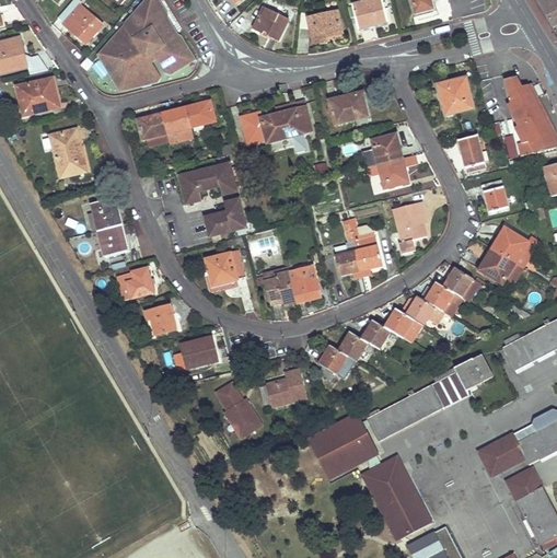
[(158,74),(148,59),(154,55),(164,70),(169,71),(192,57),(190,55),(190,54),(190,51),(190,50),(189,48),(188,46),(187,45),(186,44),(185,42),(183,41),(182,39),(181,38),(178,37),(176,36),(174,33),(172,31),(170,28),(169,26),(166,23),(165,20),(164,16),(164,13),(163,11),(163,8),(162,7),(162,4),(161,2),(161,1),(160,0),(142,0),(100,50),(100,54),(101,56),(101,57),(102,59),(103,61),(104,62),(105,64),(106,65),(106,66),(107,67),(108,67),(109,68),(109,69),(109,70),(111,71),(111,72),(112,73),(112,76),(113,77),(113,78),(114,79),(115,80),(116,82),(117,83),(118,84),(119,85),(120,86),(122,88),(157,78),(158,74)]
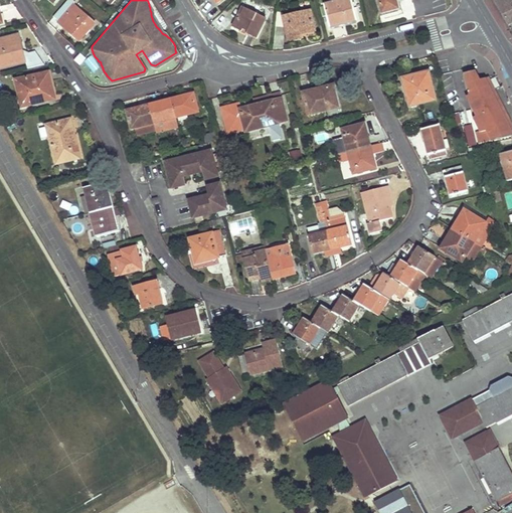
[(334,0),(322,3),(328,26),(339,23),(338,19),(354,15),(350,0),(334,0)]
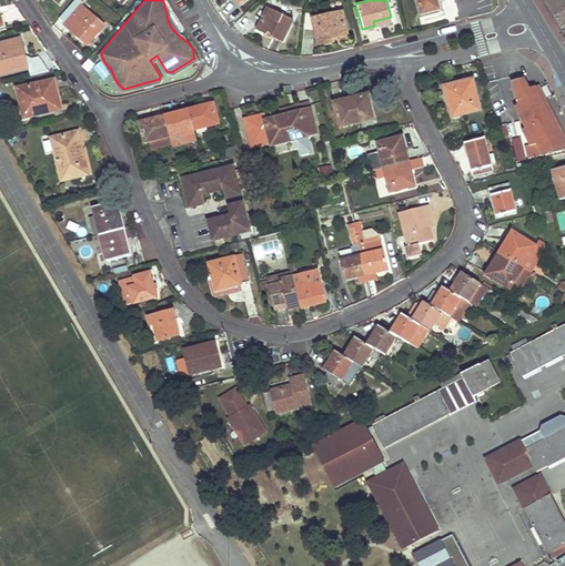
[(415,0),(419,11),(436,7),(435,0),(415,0)]
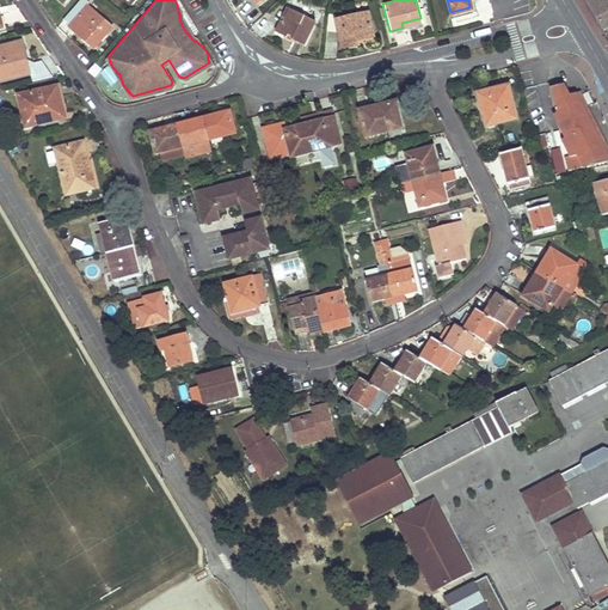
[(584,0),(601,28),(607,24),(607,0),(584,0)]
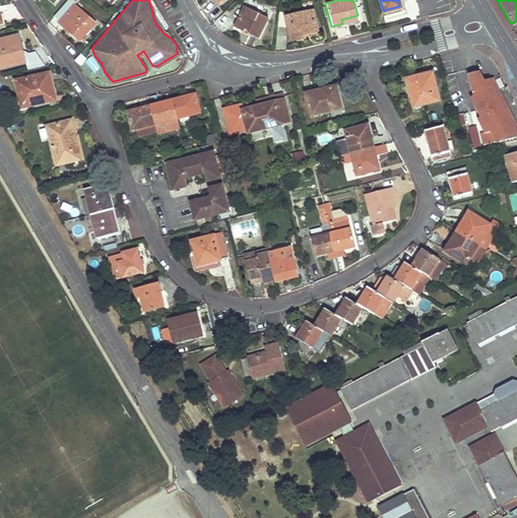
[(72,3),(57,21),(77,40),(93,21),(72,3)]
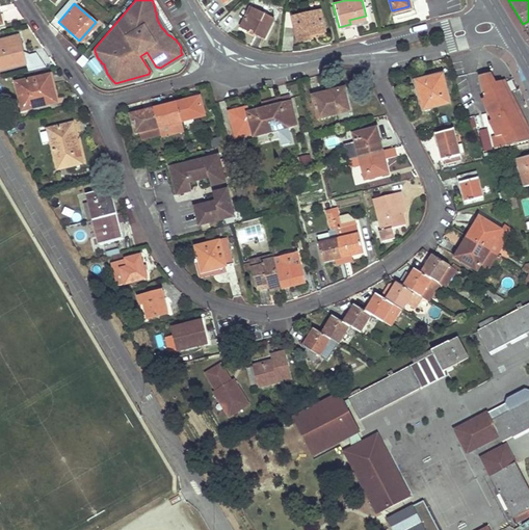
[(272,17),(248,5),(239,26),(247,30),(248,28),(255,31),(254,32),(263,37),(272,17)]
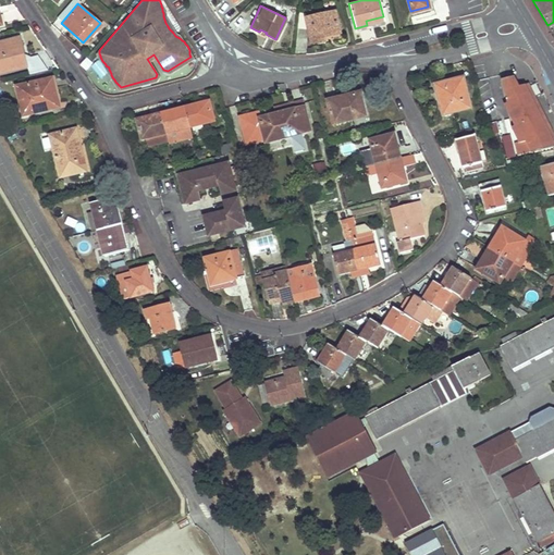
[(333,10),(305,16),(309,41),(321,39),(320,36),(339,32),(333,10)]
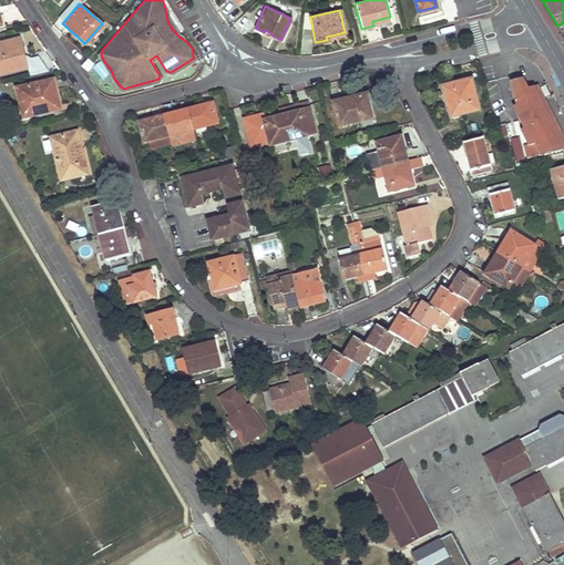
[(18,37),(0,40),(0,72),(21,68),(18,54),(22,53),(18,37)]
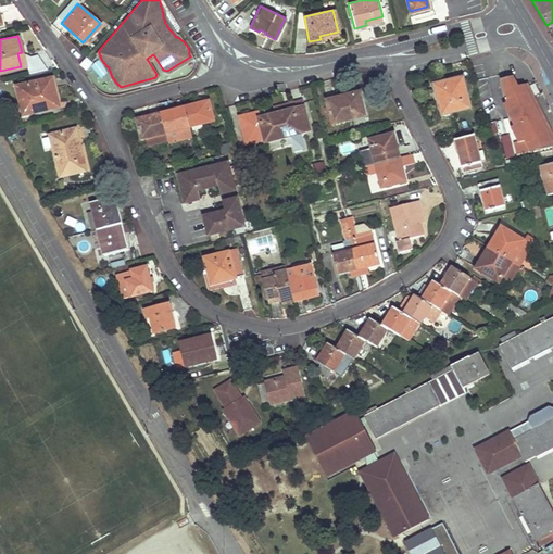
[(38,54),(25,57),(28,72),(41,68),(38,54)]
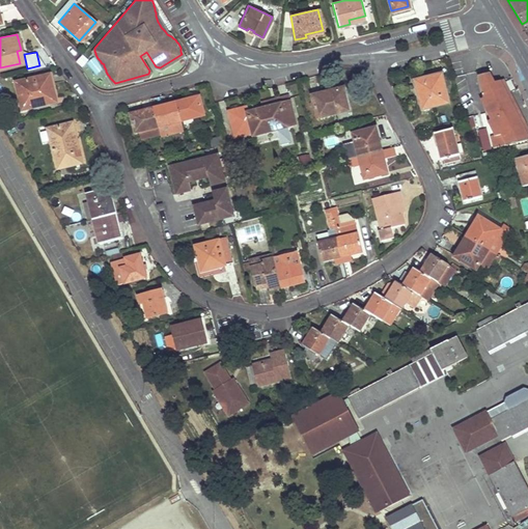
[(49,73),(14,81),(20,109),(32,106),(32,103),(51,99),(48,83),(50,83),(49,73)]
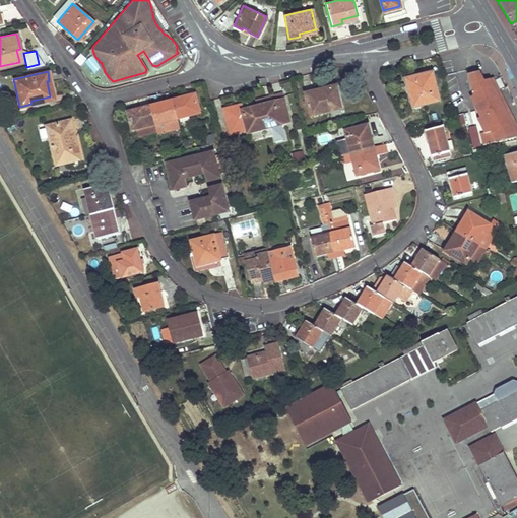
[(431,71),(405,77),(409,92),(407,92),(411,106),(438,100),(431,71)]
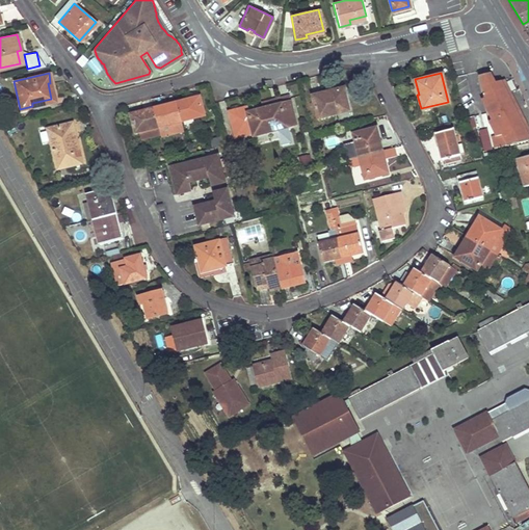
[(480,76),(479,77),(486,100),(502,132),(492,135),(495,148),(528,138),(528,136),(500,79),(493,81),(492,78),(492,77),(491,75),(488,74),(486,73),(485,73),(484,73),(483,74),(481,75),(480,76)]
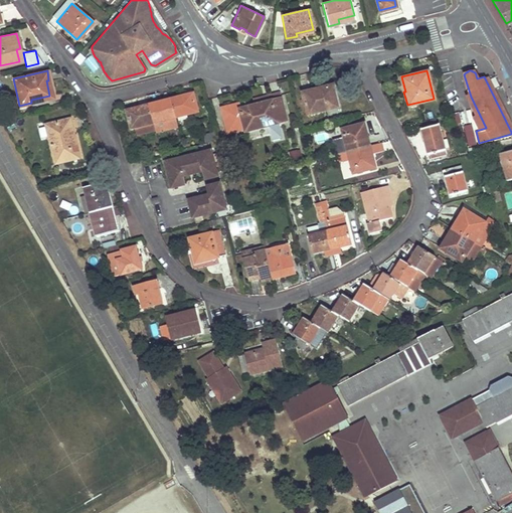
[(484,76),(511,132),(511,121),(488,73),(484,76)]
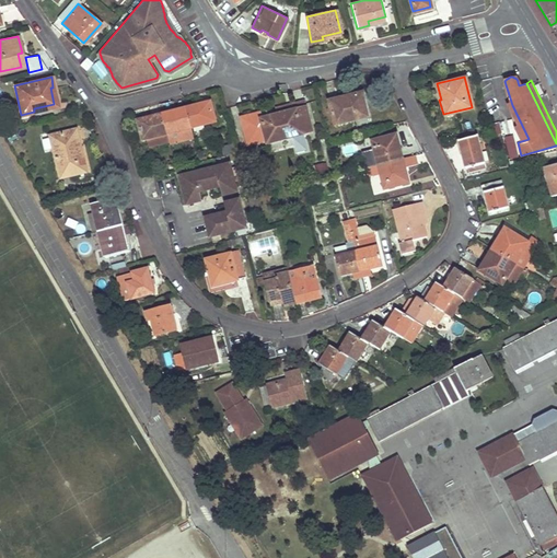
[(360,91),(327,100),(334,124),(367,115),(360,91)]
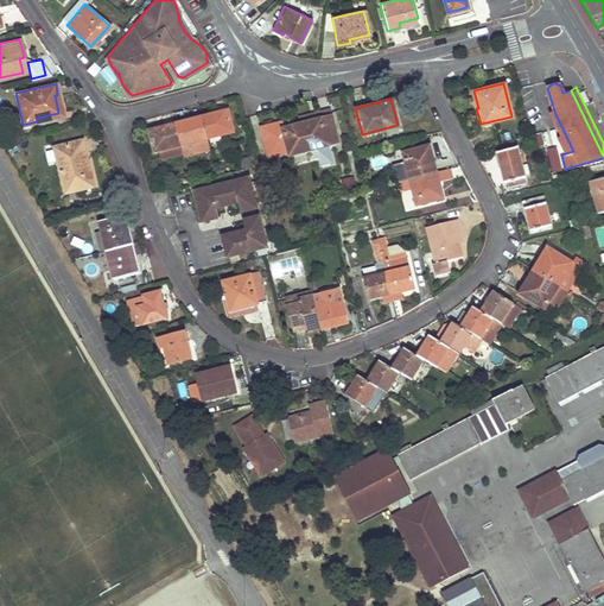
[(318,117),(306,120),(313,146),(336,140),(328,108),(317,111),(318,117)]
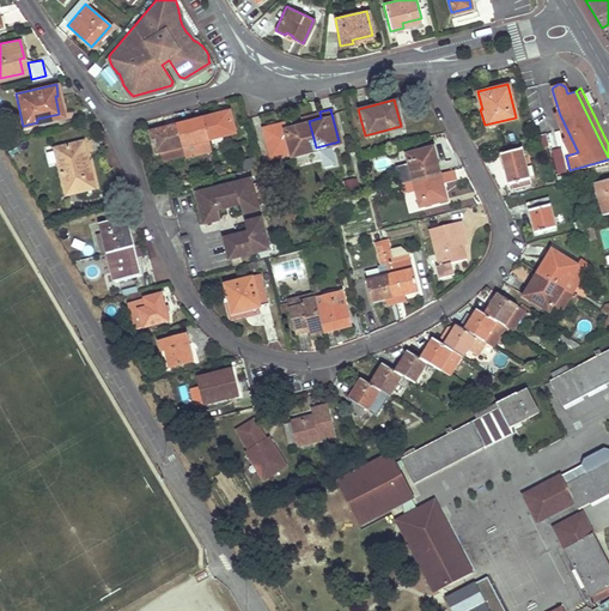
[(217,113),(201,116),(202,120),(207,139),(233,132),(229,113),(218,115),(217,113)]
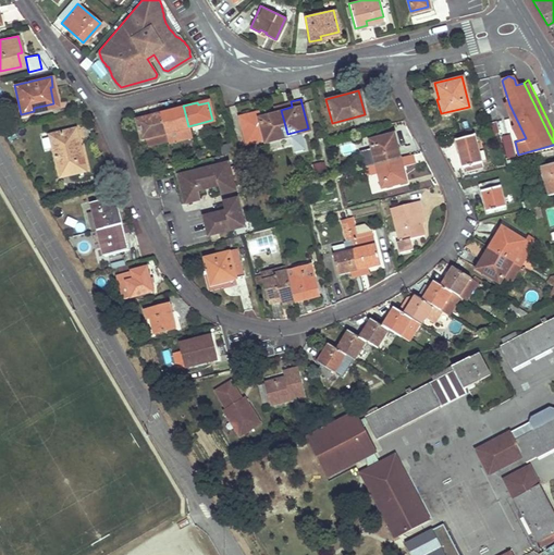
[(175,108),(160,111),(161,114),(164,132),(167,139),(168,142),(181,138),(179,128),(188,126),(184,109),(175,111),(175,108)]
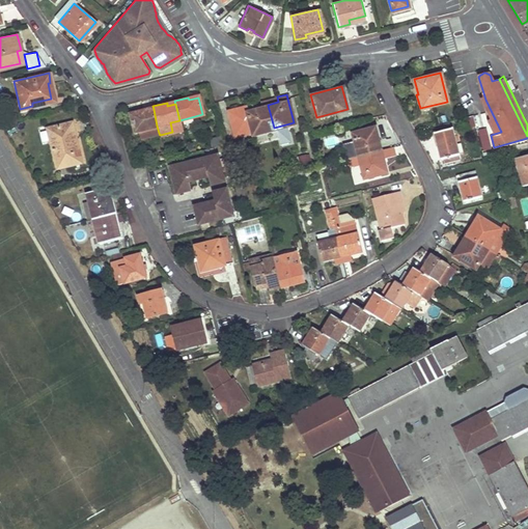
[(245,105),(227,110),(234,136),(251,132),(252,134),(254,134),(248,110),(246,110),(245,105)]
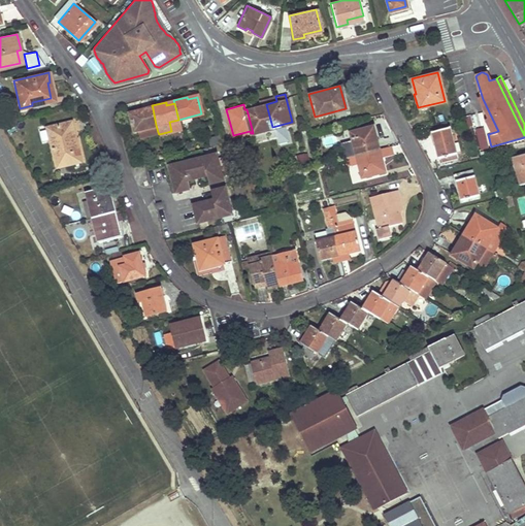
[(272,127),(266,104),(261,105),(247,109),(253,133),(272,127)]
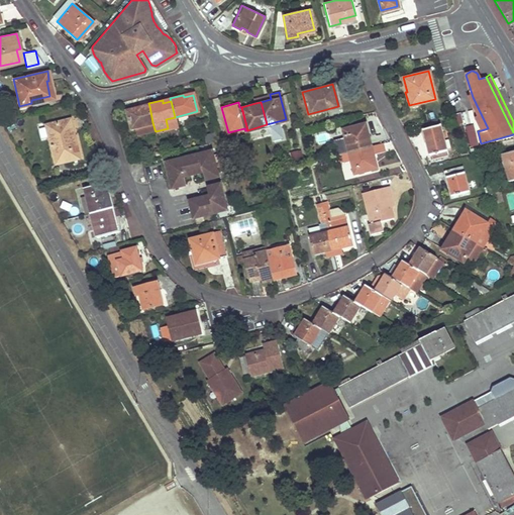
[(138,106),(125,109),(130,127),(133,127),(152,122),(149,106),(138,109),(138,106)]
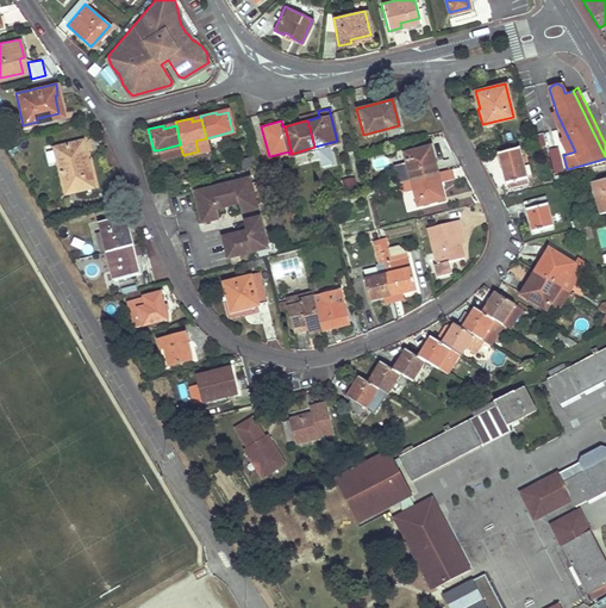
[(208,149),(206,138),(195,141),(198,152),(208,149)]
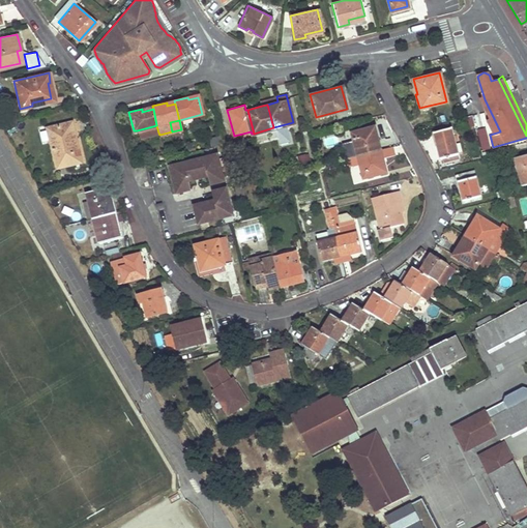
[(69,122),(46,127),(51,146),(74,140),(69,122)]
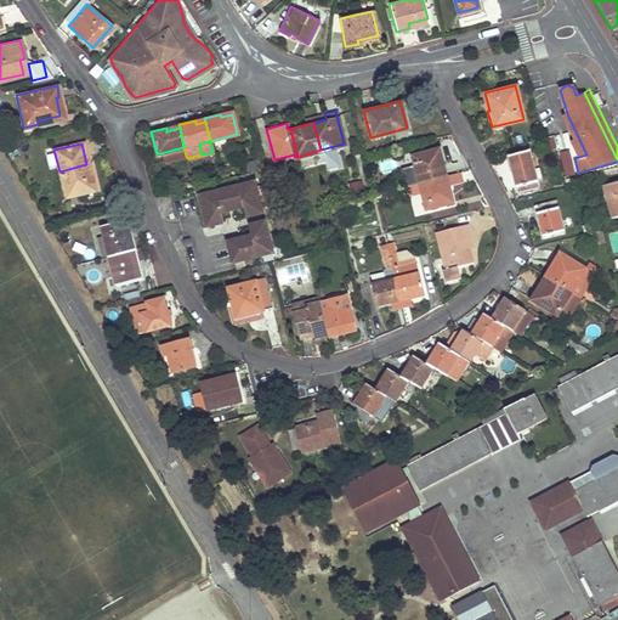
[(186,156),(183,147),(160,153),(163,161),(186,156)]
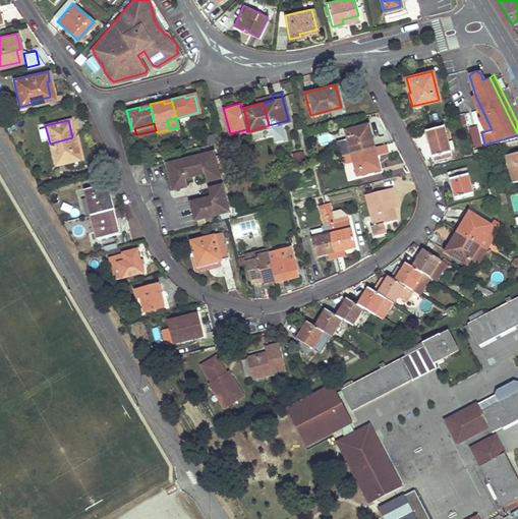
[(365,124),(344,129),(350,152),(372,147),(370,137),(369,137),(365,124)]
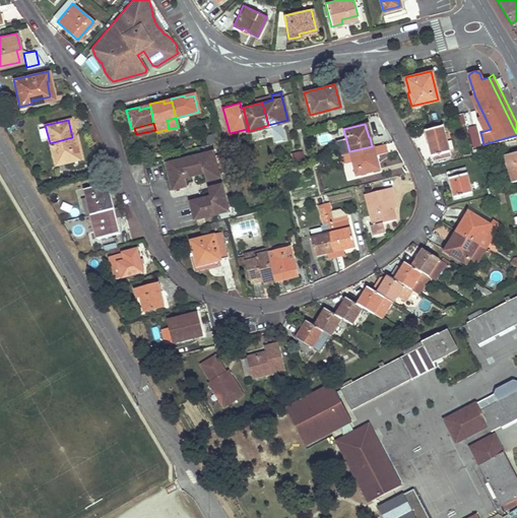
[(442,125),(424,130),(431,155),(448,150),(442,125)]
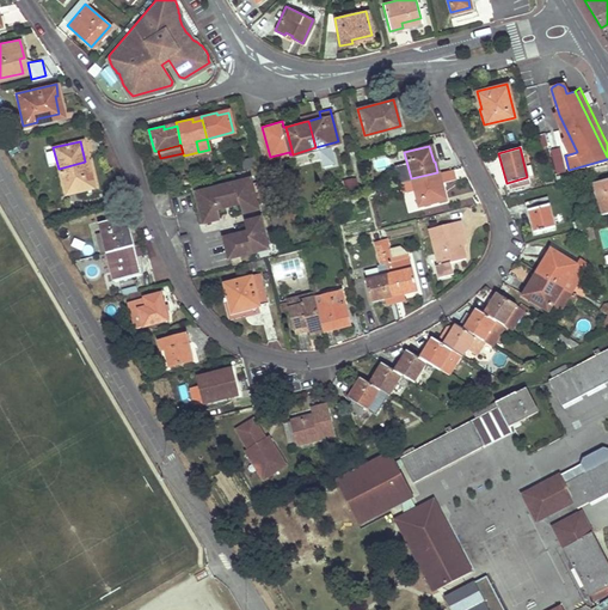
[(85,162),(59,169),(63,193),(92,187),(86,162),(85,162)]
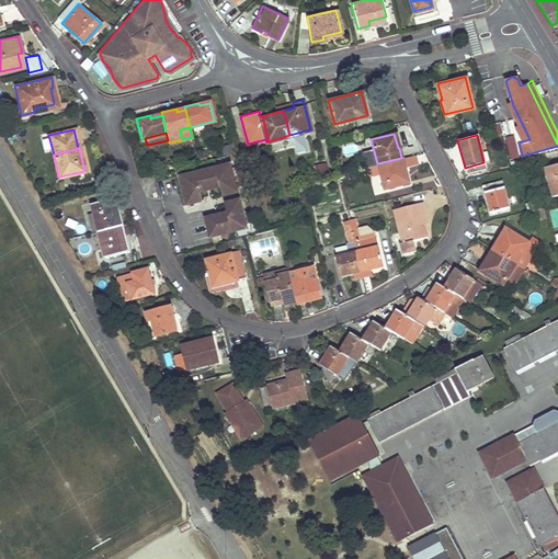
[(364,164),(374,162),(371,150),(362,152),(364,164)]
